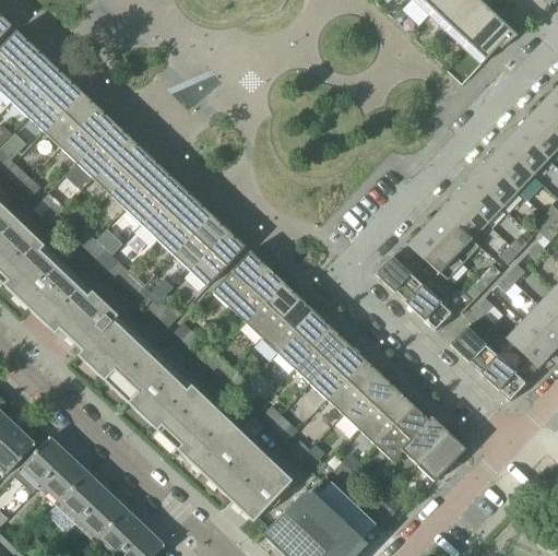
[(414,0),(429,14),(441,0),(414,0)]
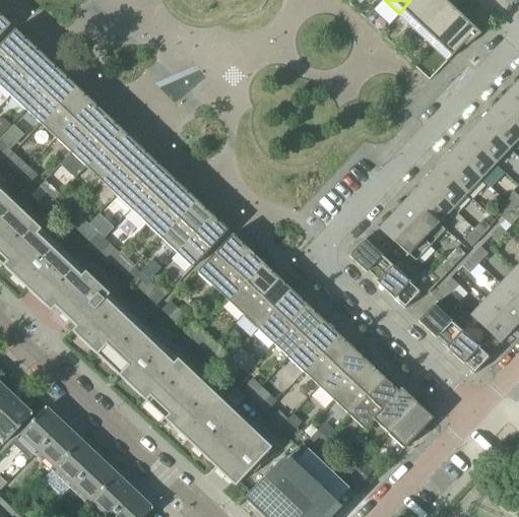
[(410,0),(399,13),(415,28),(442,0),(410,0)]
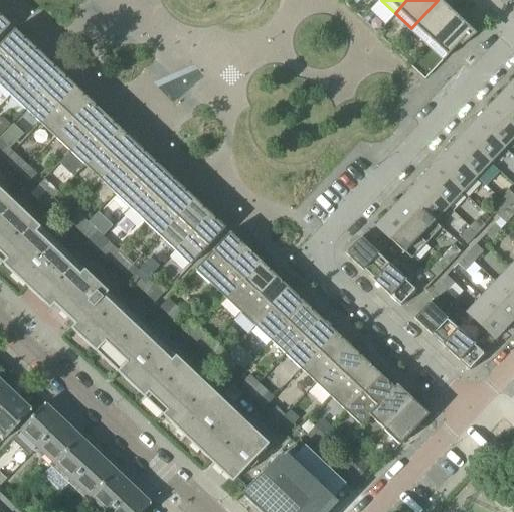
[(411,28),(427,43),(456,13),(442,0),(438,0),(411,28)]
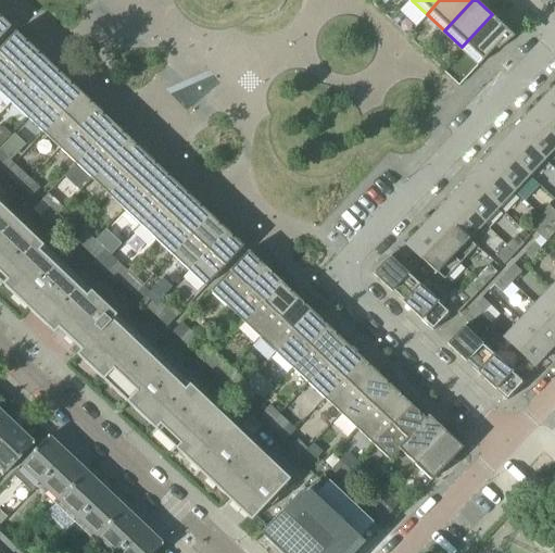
[(0,14),(0,36),(11,25),(0,14)]
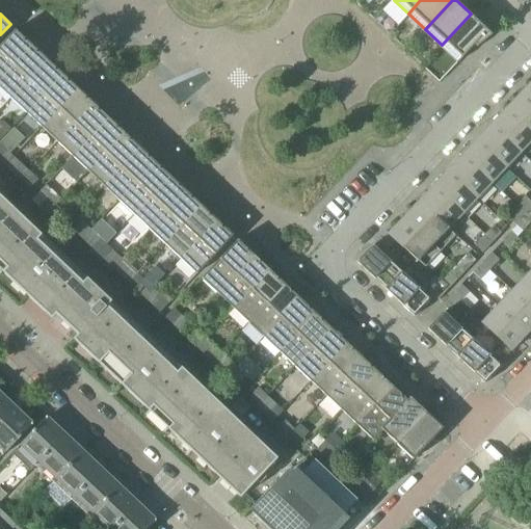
[(471,14),(442,45),(458,60),(474,43),(477,45),(492,33),(471,14)]
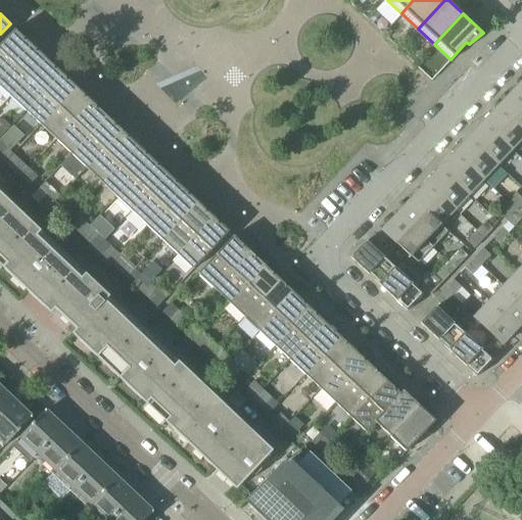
[(0,43),(0,74),(31,42),(15,28),(0,43)]
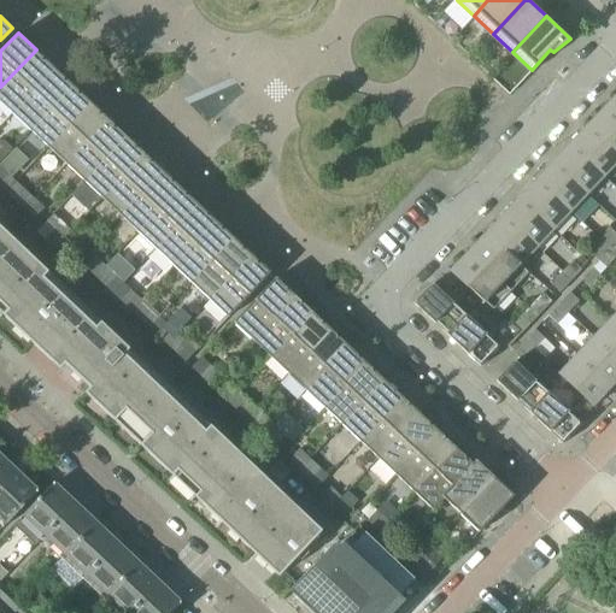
[(0,87),(0,99),(12,111),(53,66),(36,49),(0,87)]
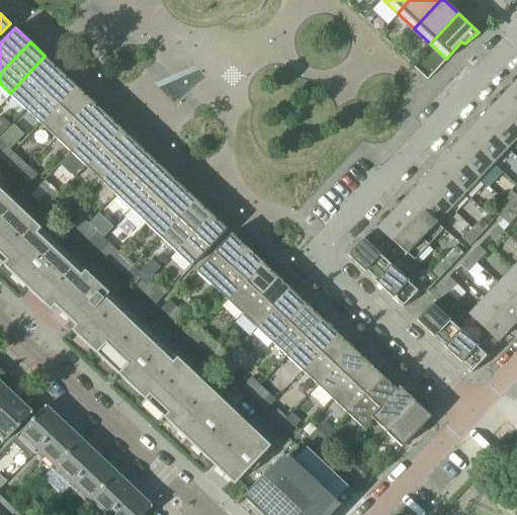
[(10,93),(25,107),(60,71),(45,56),(10,93)]
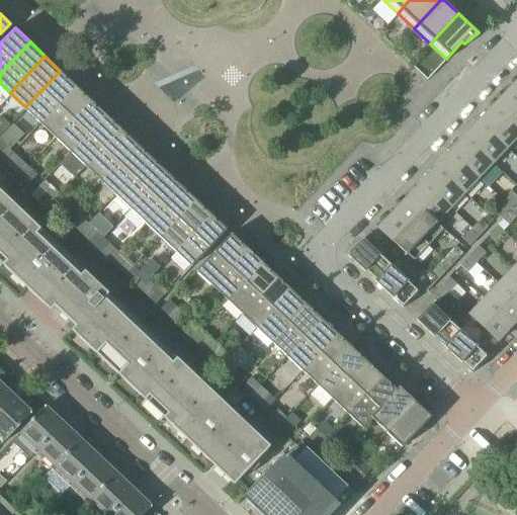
[(25,107),(40,121),(75,85),(60,71),(25,107)]
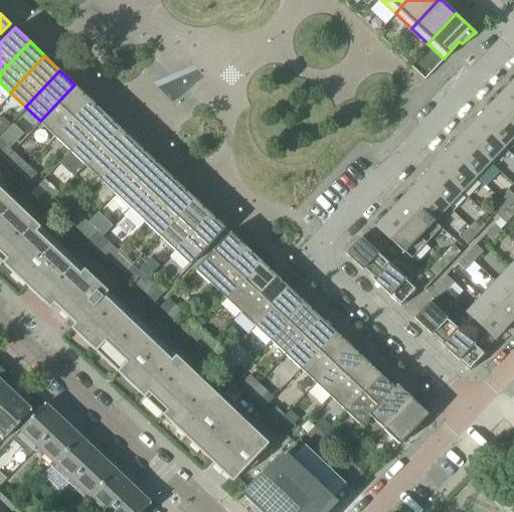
[(513,77),(504,89),(513,97),(513,77)]
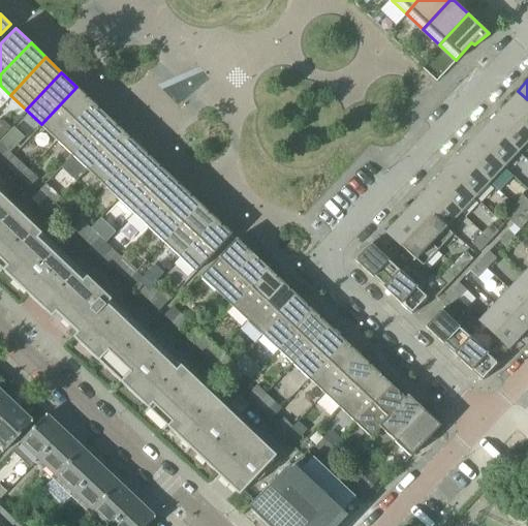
[(41,124),(57,138),(92,101),(76,87),(41,124)]
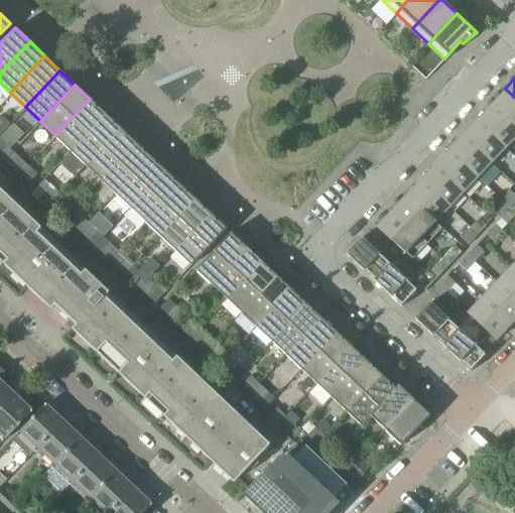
[(514,97),(505,89),(491,104),(514,126),(514,97)]
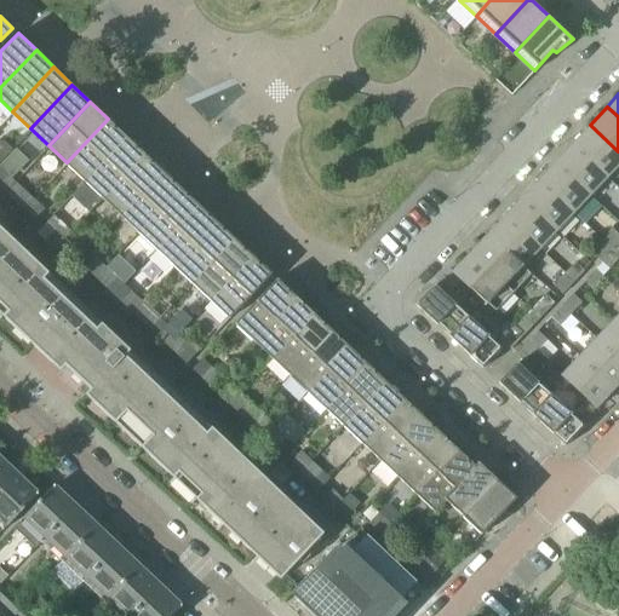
[(67,162),(85,180),(126,136),(108,119),(67,162)]
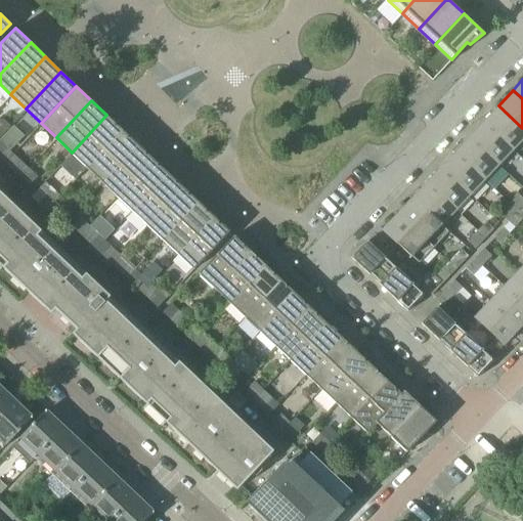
[(522,128),(498,105),(484,121),(513,147),(522,136),(522,128)]
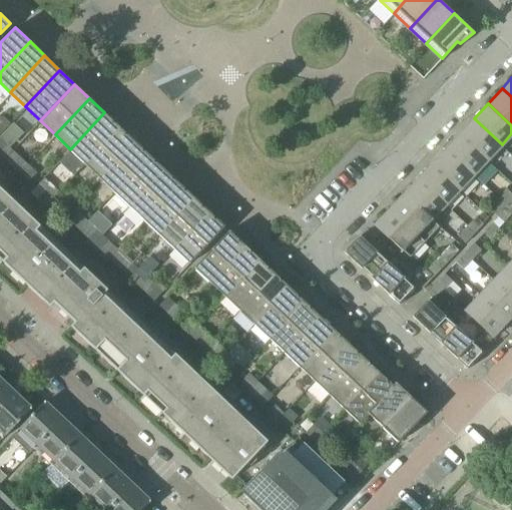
[(70,149),(85,163),(119,126),(104,112),(70,149)]
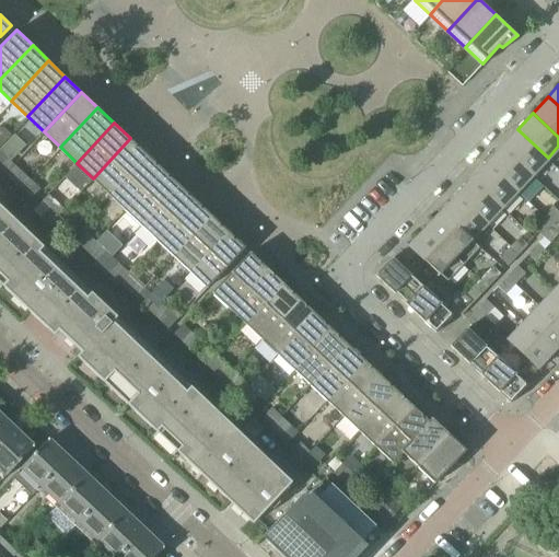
[(517,129),(502,146),(533,174),(548,158),(517,129)]
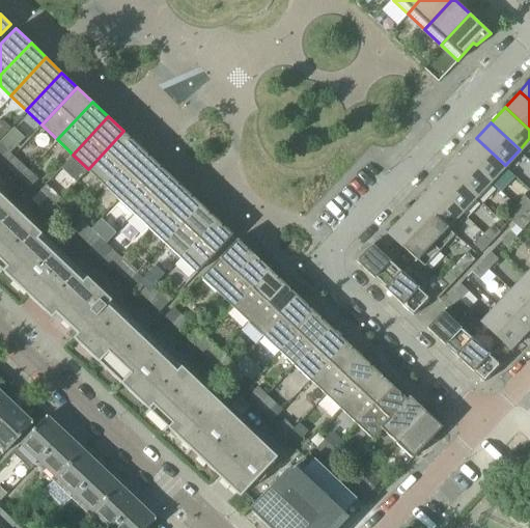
[(0,141),(7,148),(9,150),(23,136),(12,126),(0,138),(0,141)]
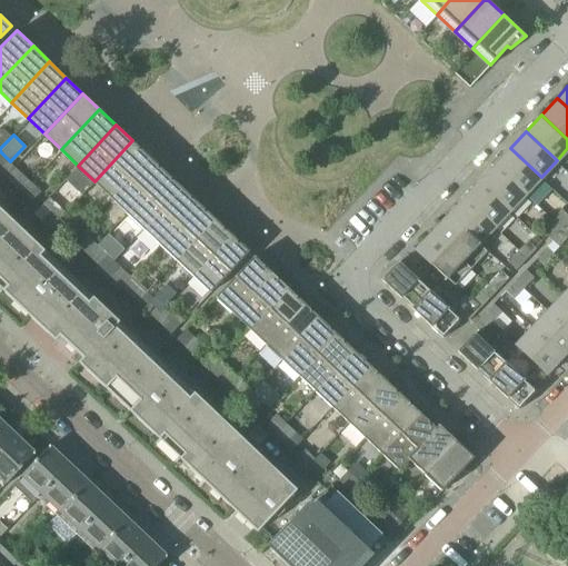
[(95,181),(111,197),(149,156),(132,140),(95,181)]
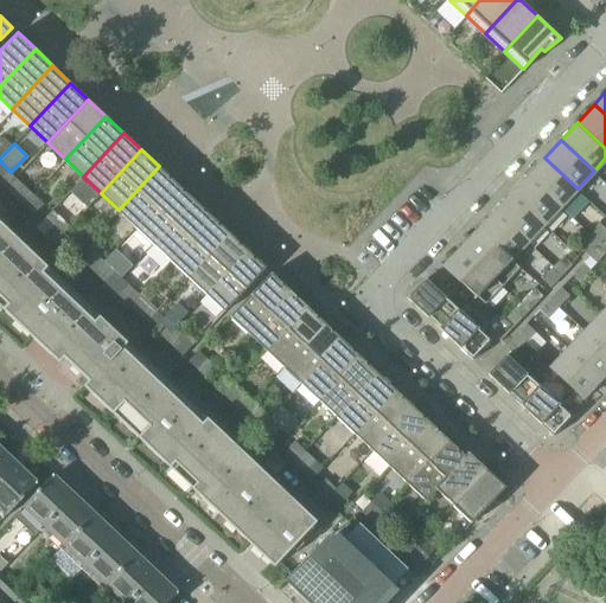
[(544,158),(528,175),(561,206),(578,188),(544,158)]
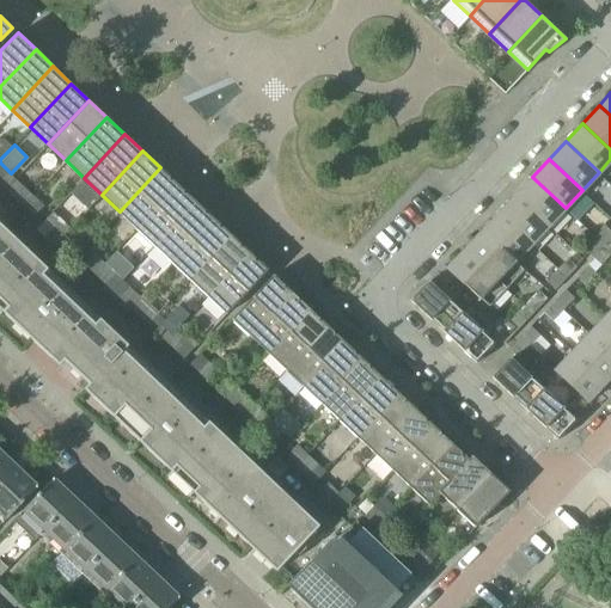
[(120,212),(138,228),(178,184),(160,167),(120,212)]
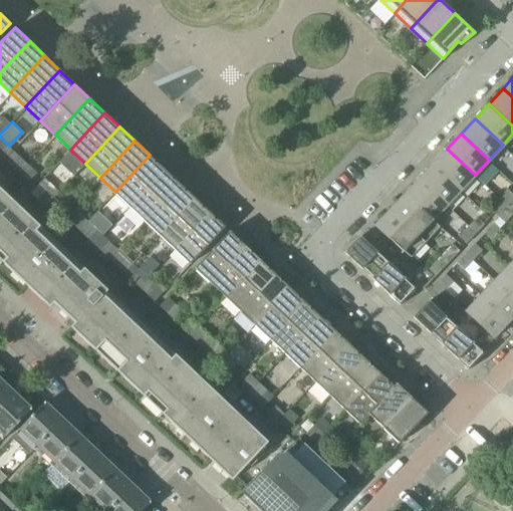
[(447,149),(433,164),(461,190),(475,175),(447,149)]
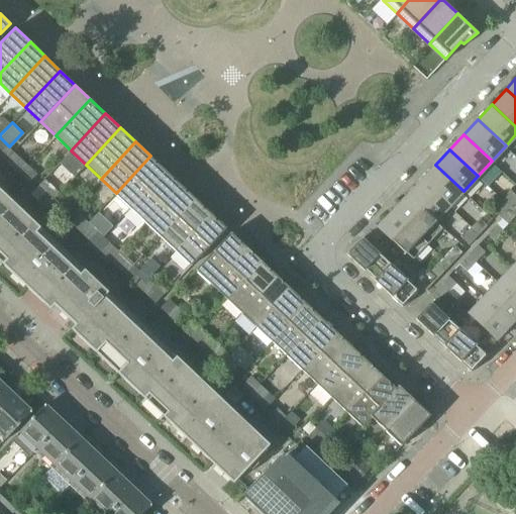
[(116,193),(131,207),(166,170),(150,156),(116,193)]
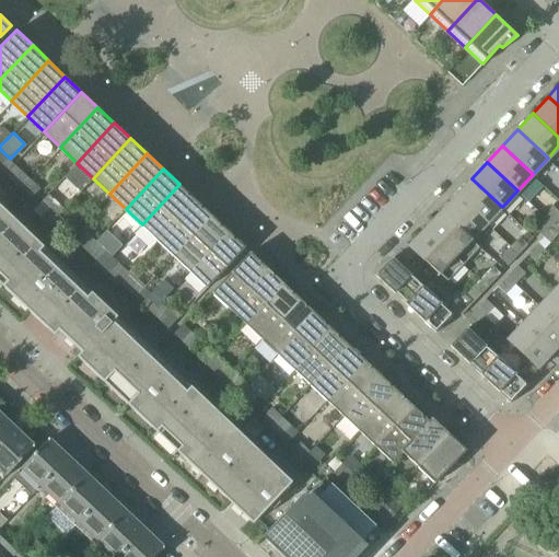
[(12,178),(22,188),(31,178),(21,170),(12,178)]
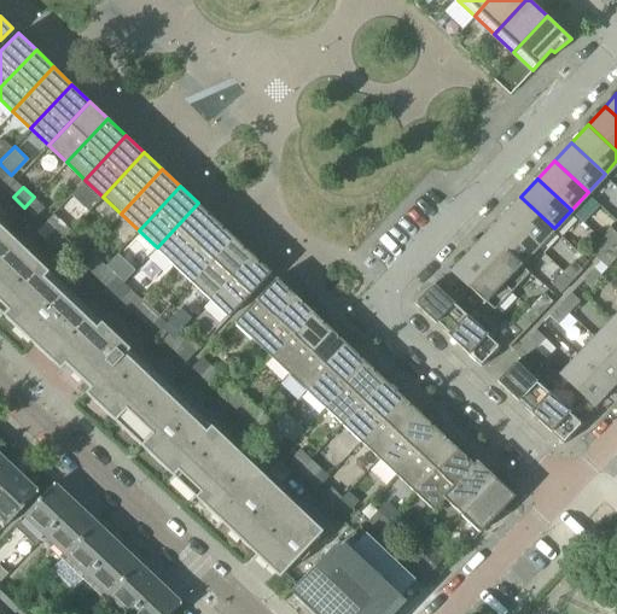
[(34,197),(24,208),(35,217),(45,206),(34,197)]
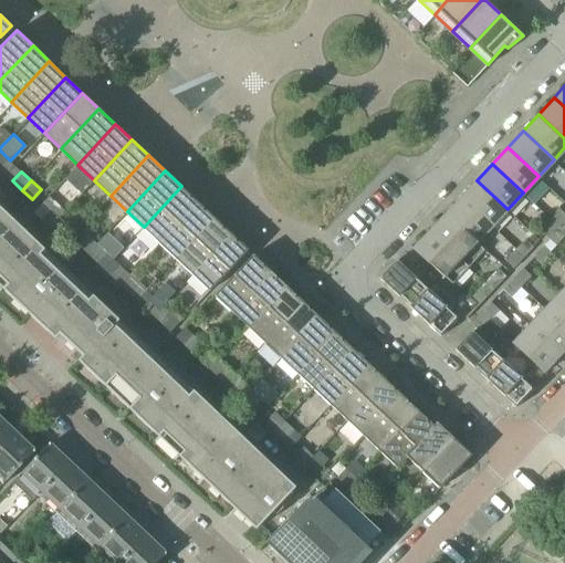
[(477,180),(460,197),(491,226),(508,209),(477,180)]
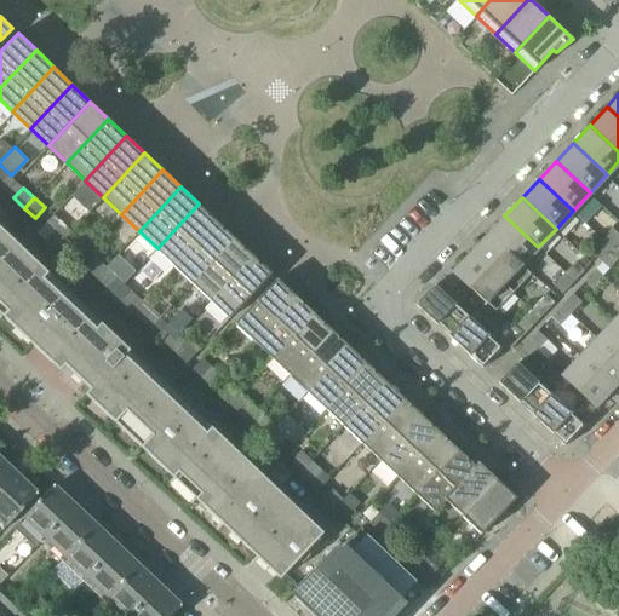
[(158,248),(176,265),(217,222),(199,203),(158,248)]
